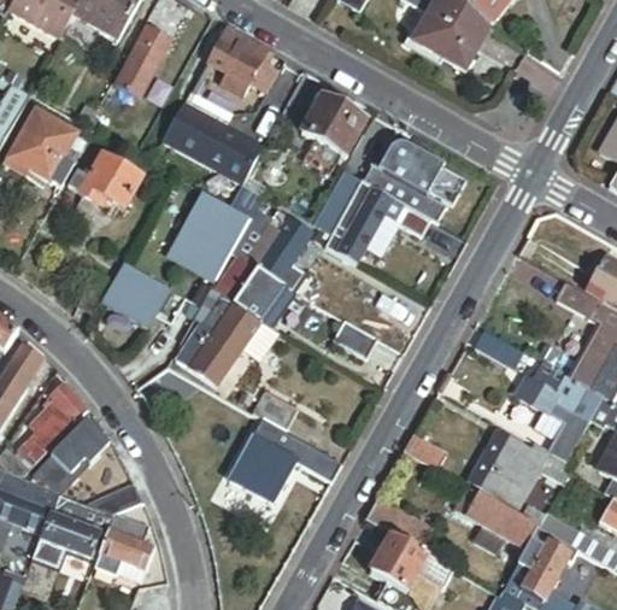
[(13,0),(9,9),(59,37),(72,13),(80,0),(13,0)]
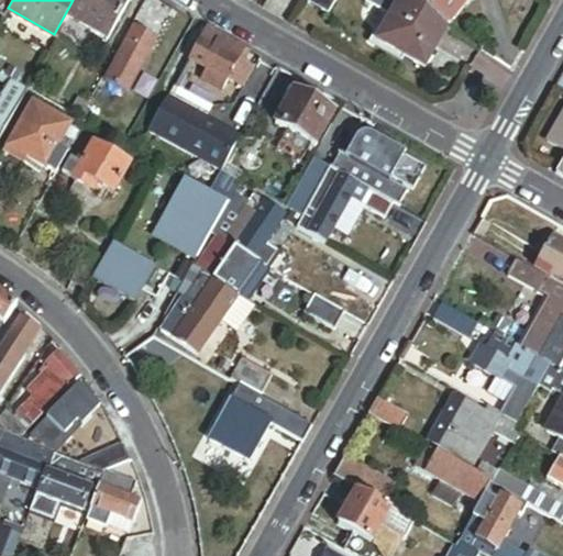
[(73,0),(66,12),(106,34),(124,0),(73,0)]
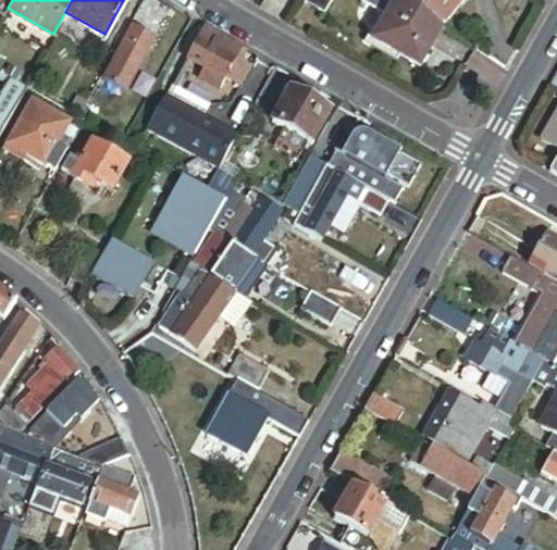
[(420,63),(443,23),(418,3),(412,0),(366,0),(386,12),(374,33),(399,48),(398,51),(420,63)]
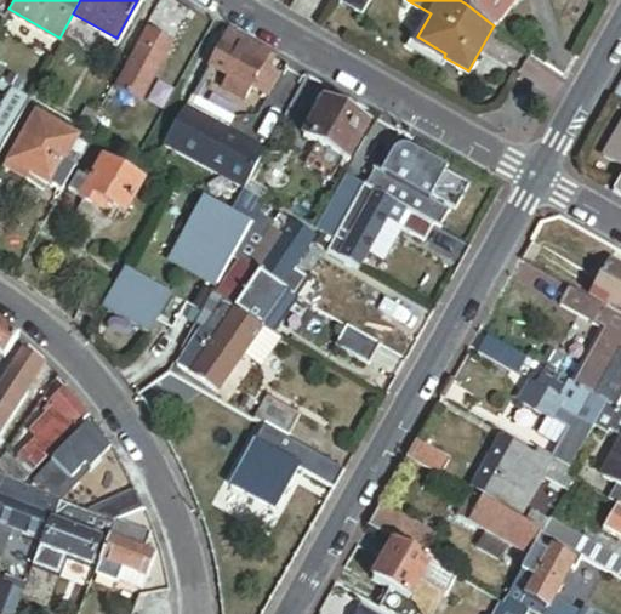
[(466,4),(494,26),(513,0),(461,0),(466,4)]
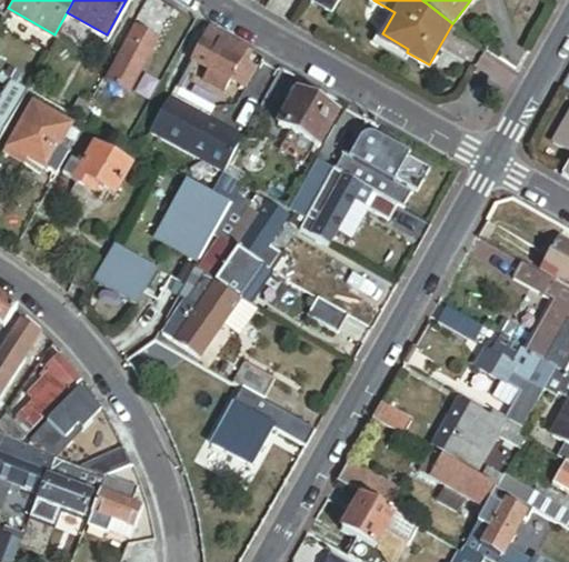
[(248,44),(208,22),(182,69),(188,72),(196,58),(209,64),(229,77),(246,86),(258,63),(247,58),(242,54),(248,44)]
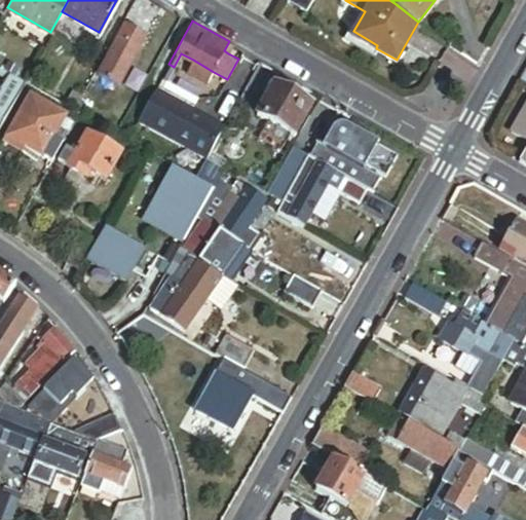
[(145,32),(125,22),(100,71),(112,78),(118,81),(145,32)]
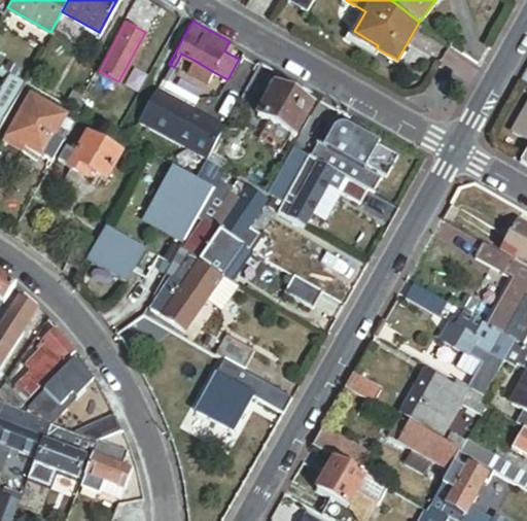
[(234,43),(230,41),(224,50),(229,54),(234,43)]
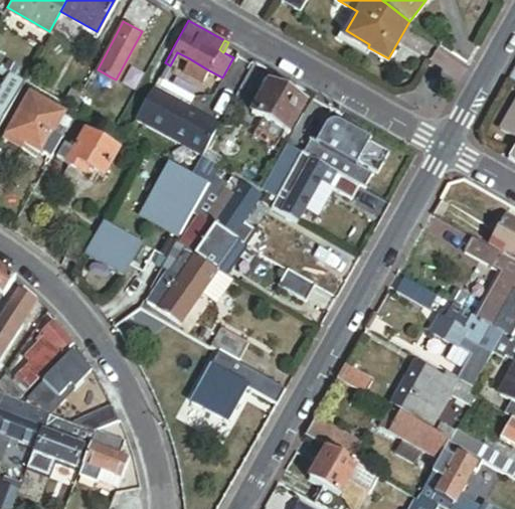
[(207,69),(189,58),(185,67),(203,77),(207,69)]
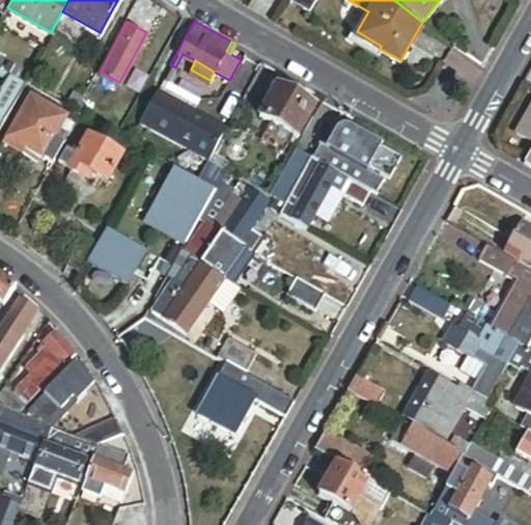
[(113,79),(101,72),(87,94),(101,102),(113,79)]
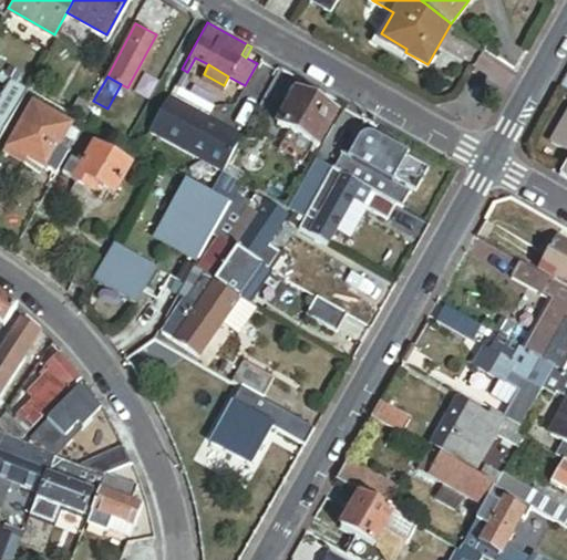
[(0,134),(27,85),(11,78),(3,91),(0,96),(0,134)]
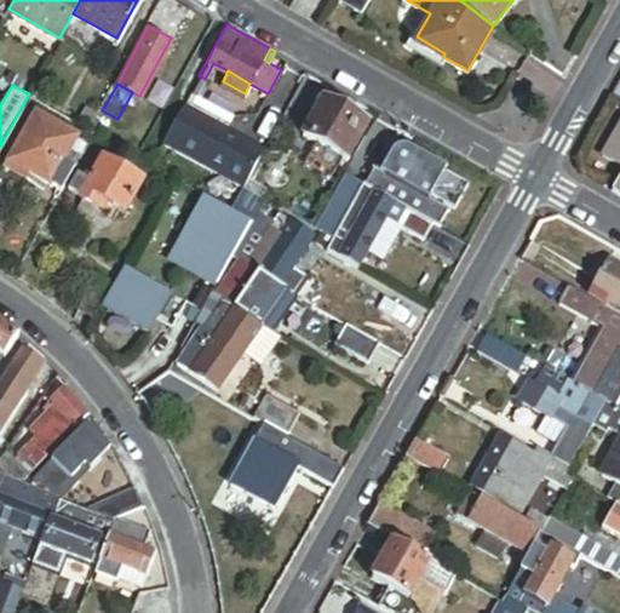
[(368,120),(323,95),(303,131),(348,156),(368,120)]
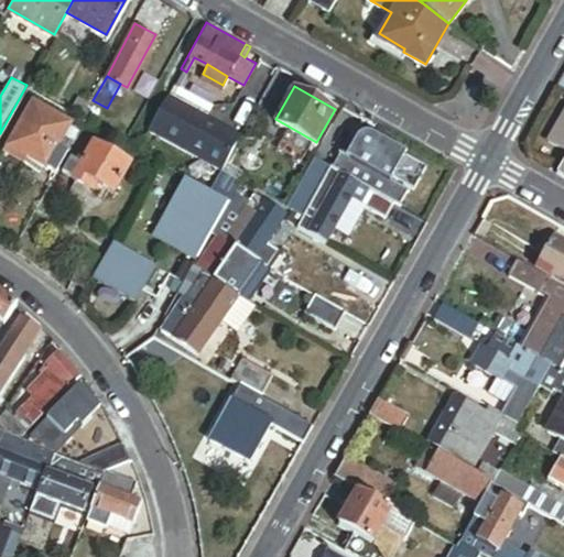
[(221,167),(240,134),(167,95),(150,129),(221,167)]
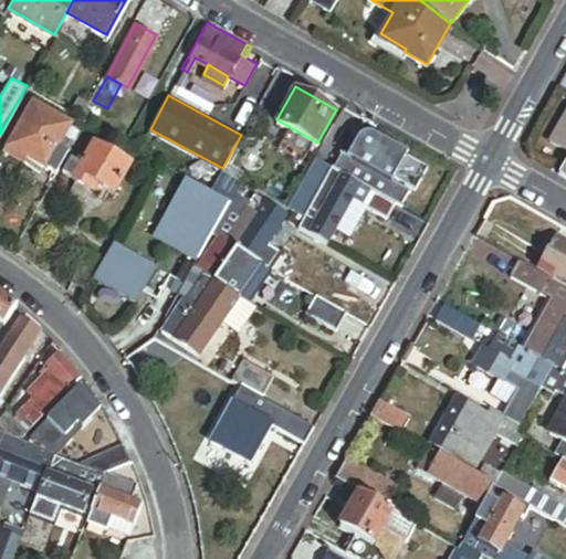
[(44,165),(46,166),(60,144),(72,123),(34,102),(7,150),(41,169),(44,165)]
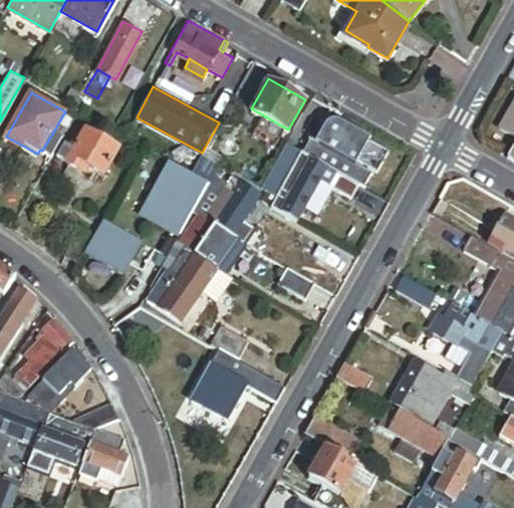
[(513,144),(508,155),(513,158),(513,103),(502,125),(513,133),(513,144)]
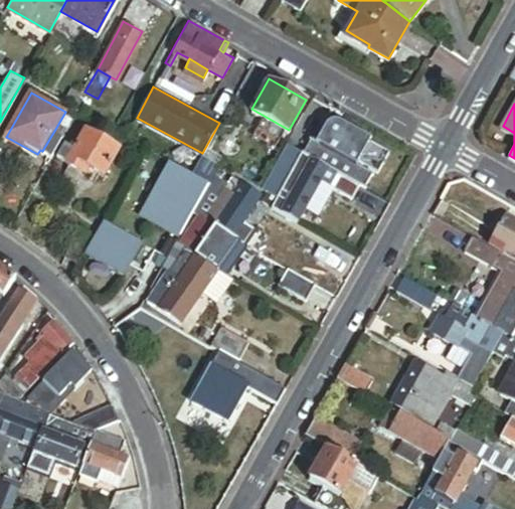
[(371,172),(372,172),(355,162),(357,159),(376,170),(387,151),(354,132),(355,129),(335,119),(329,118),(325,121),(315,139),(310,136),(310,137),(303,149),(302,150),(328,164),(361,183),(365,185),(364,184),(371,172)]
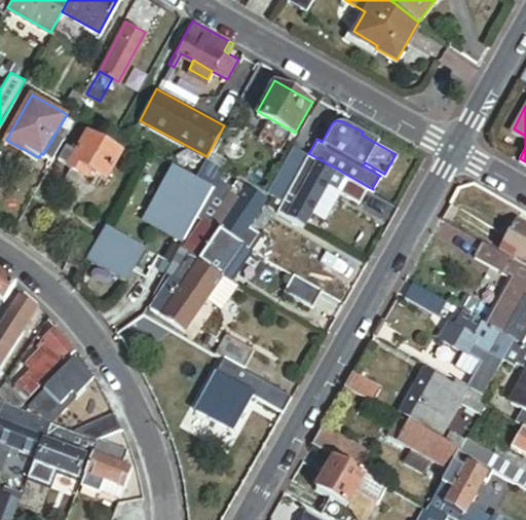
[(70,166),(82,174),(86,165),(106,176),(121,147),(87,128),(85,134),(80,131),(71,148),(66,146),(59,158),(68,163),(67,164),(70,166)]
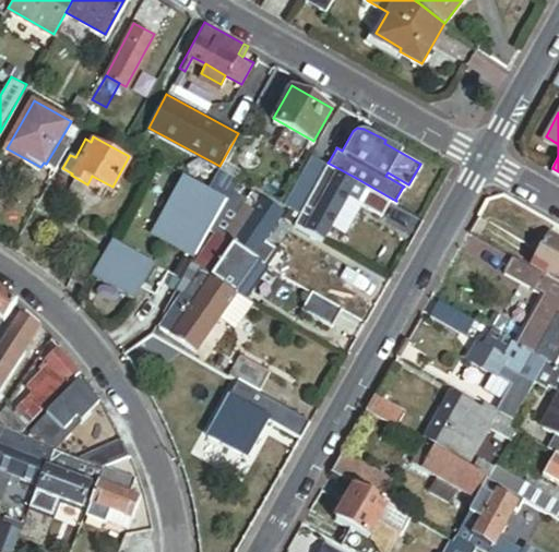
[(540,145),(558,155),(558,144),(546,136),(540,145)]
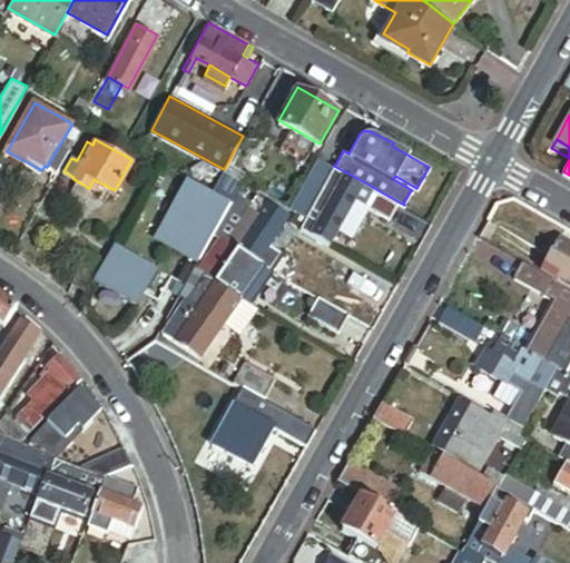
[(56,173),(69,150),(60,145),(47,167),(56,173)]
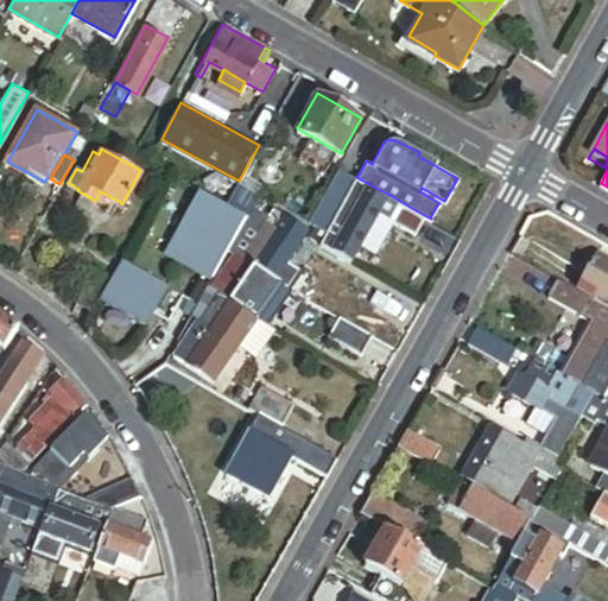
[(316,223),(327,229),(356,177),(339,166),(309,220),(316,223)]
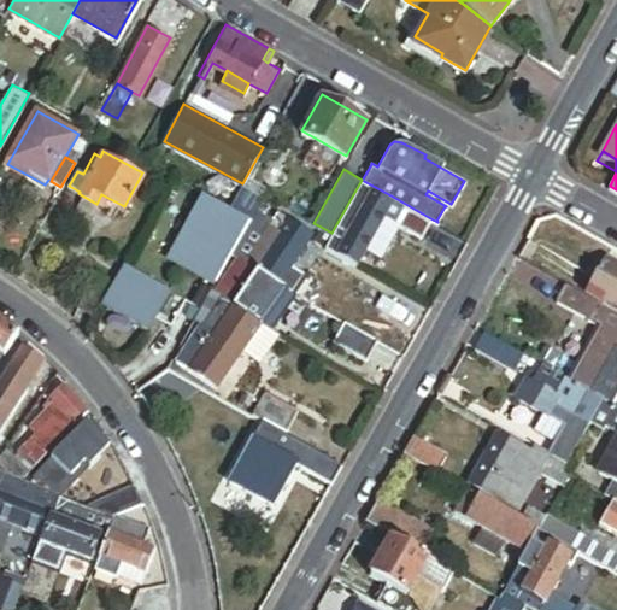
[(393,197),(362,180),(331,233),(324,245),(356,263),(383,213),(393,197)]
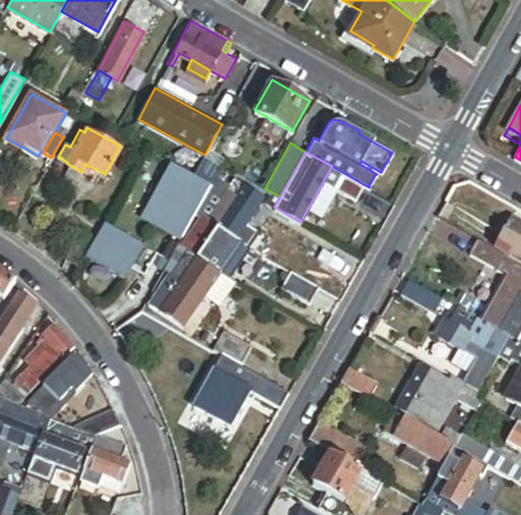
[(223,165),(205,155),(194,173),(212,183),(216,177),(223,165)]
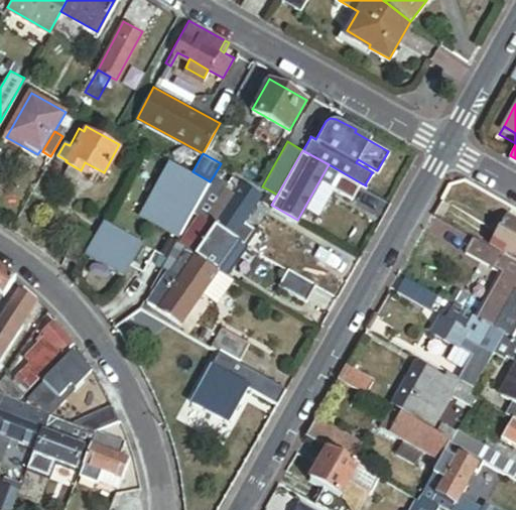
[(192,213),(210,181),(192,171),(176,162),(172,160),(143,213),(180,234),(192,213)]
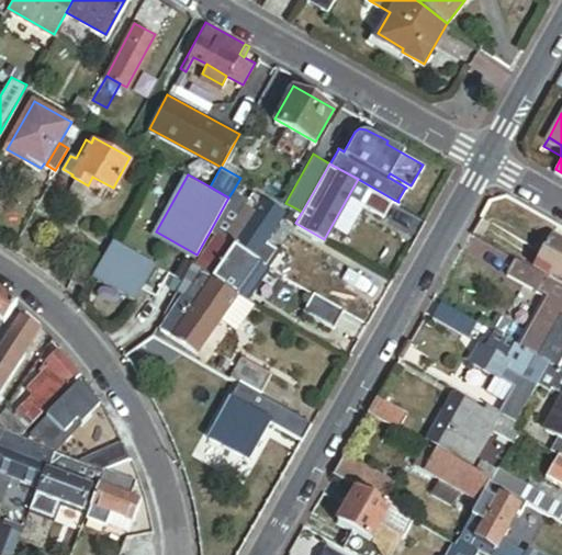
[(81,197),(88,185),(75,178),(68,190),(81,197)]
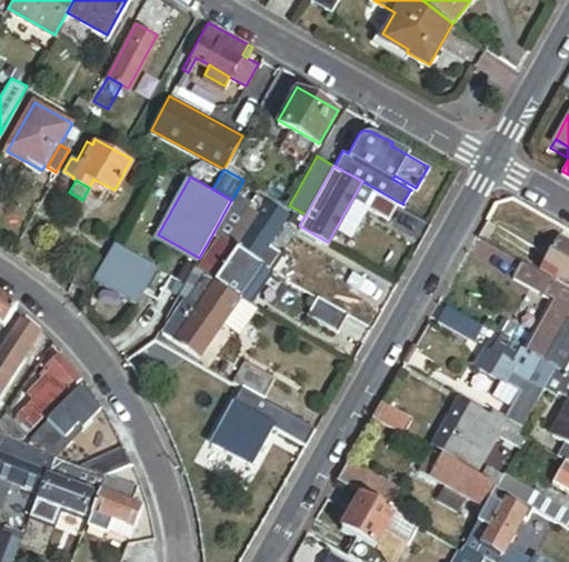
[(399,202),(362,181),(353,197),(390,218),(399,202)]
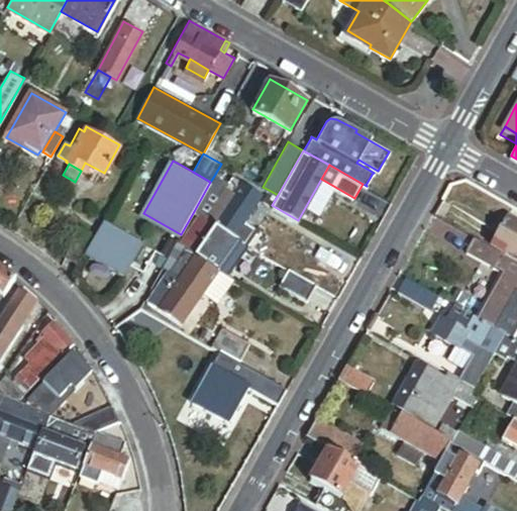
[(229,174),(224,182),(222,186),(231,191),(238,179),(229,174)]
